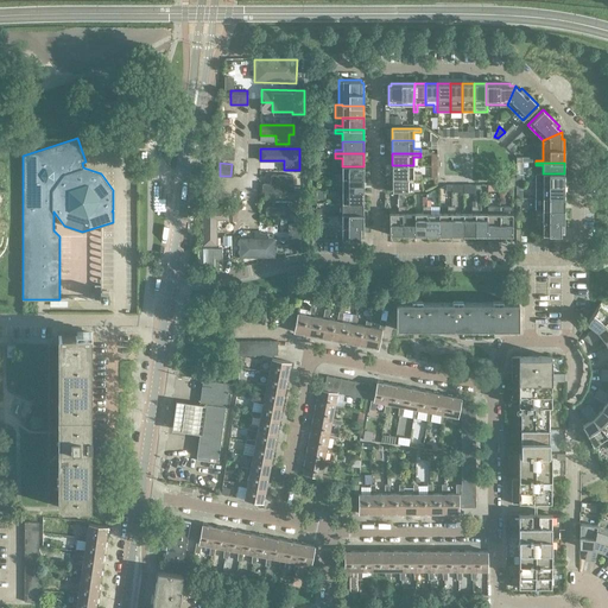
[(392,165),(392,177),(420,177),(420,173),(413,173),(413,165),(392,165)]
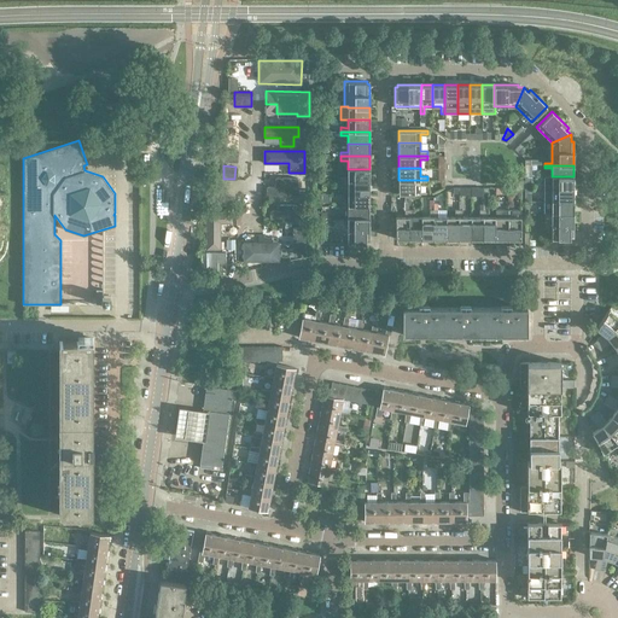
[(340,178),(340,181),(369,181),(369,169),(348,169),(348,178),(340,178)]
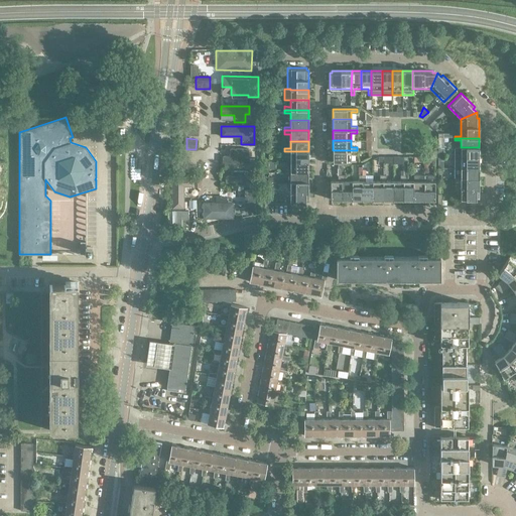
[(455,147),(455,157),(479,157),(479,147),(461,147),(455,147)]
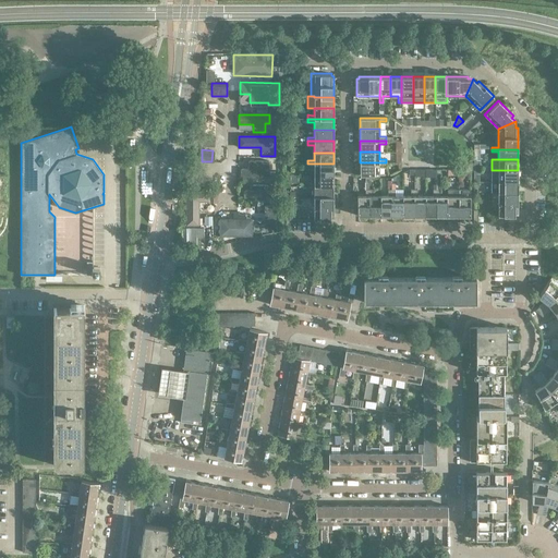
[(249,169),(241,169),(241,177),(269,178),(269,161),(249,161),(249,169)]
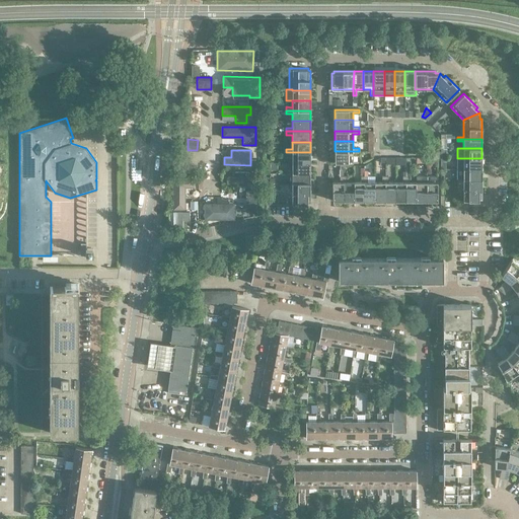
[(335,151),(335,162),(353,162),(353,154),(359,154),(359,151),(335,151)]
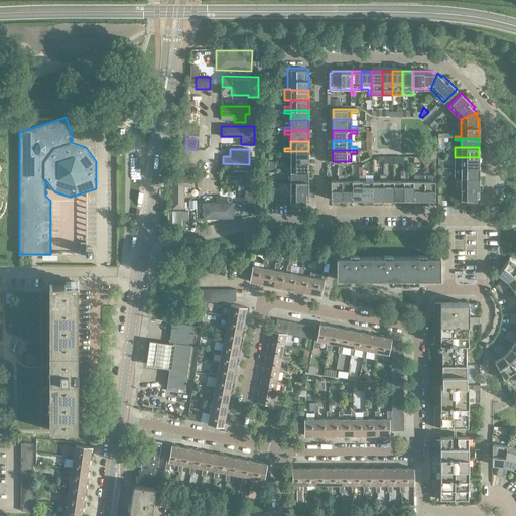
[(308,151),(284,151),(284,154),(290,154),(290,161),(308,161),(308,151)]
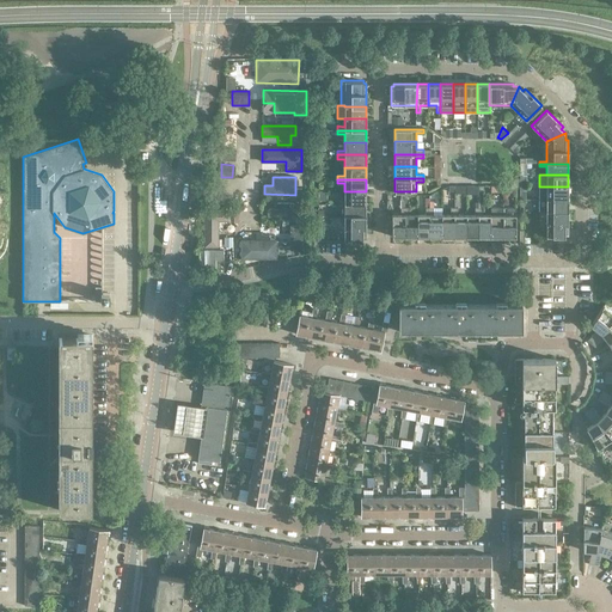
[(568,187),(539,187),(539,199),(546,200),(568,200),(568,187)]
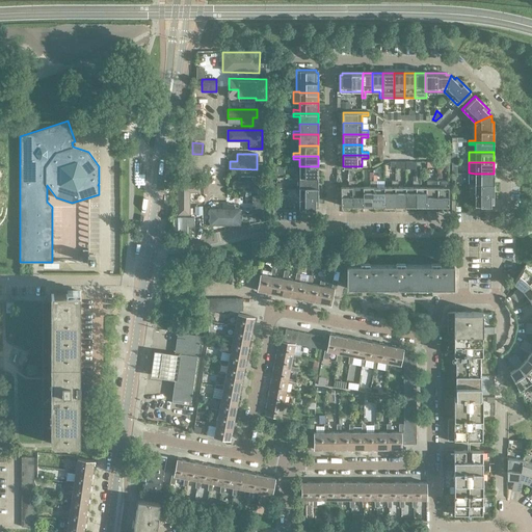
[(293,174),(293,177),(318,177),(318,166),(299,166),(299,174),(293,174)]
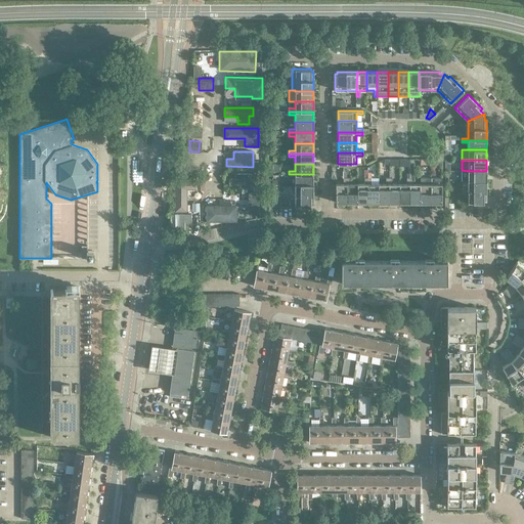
[(258,168),(258,170),(258,181),(253,181),(254,187),(264,187),(264,168),(258,168)]
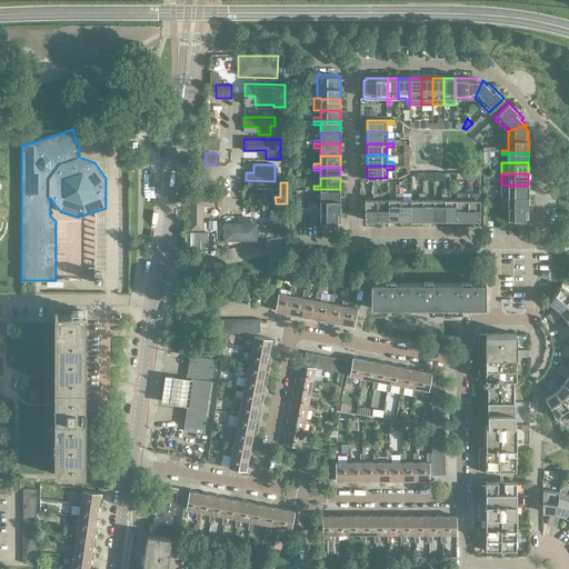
[(396,199),(388,199),(388,219),(399,219),(399,187),(399,183),(396,183),(396,199)]
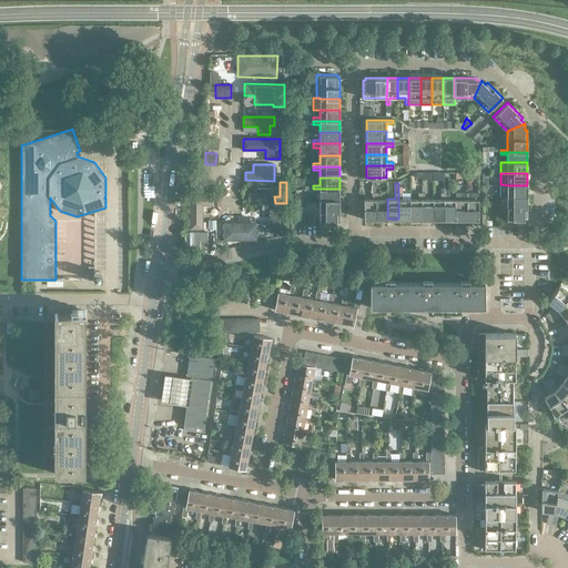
[(372,199),(364,199),(364,219),(376,219),(376,192),(376,184),(373,184),(372,199)]
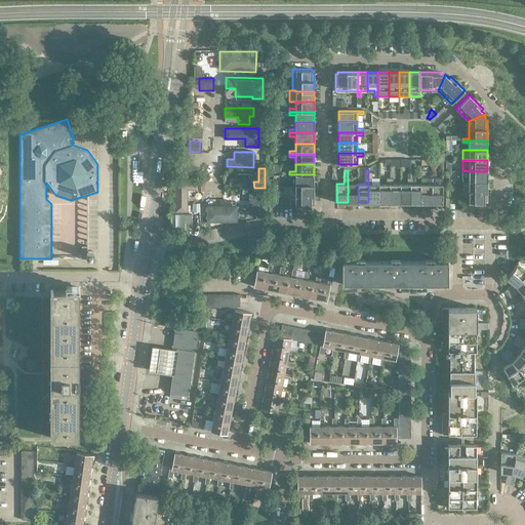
[(462,182),(469,182),(469,180),(474,180),(487,180),(487,171),(469,171),(462,170),(462,182)]
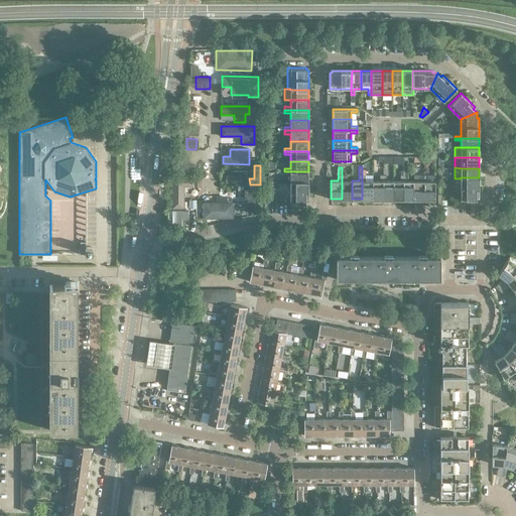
[(365,169),(362,169),(362,199),(372,200),(372,180),(365,180),(365,169)]
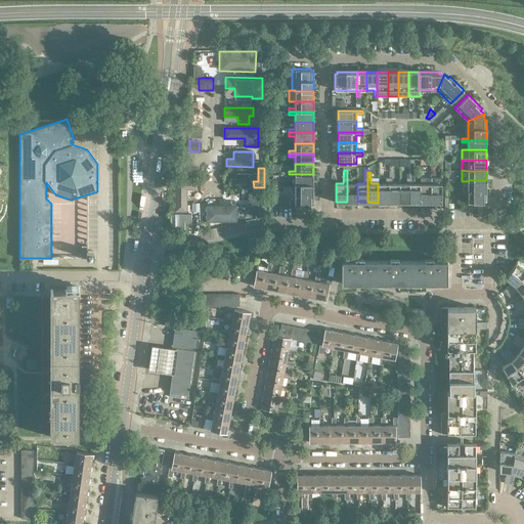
[(413,172),(409,172),(409,177),(409,203),(420,203),(420,184),(412,184),(413,172)]
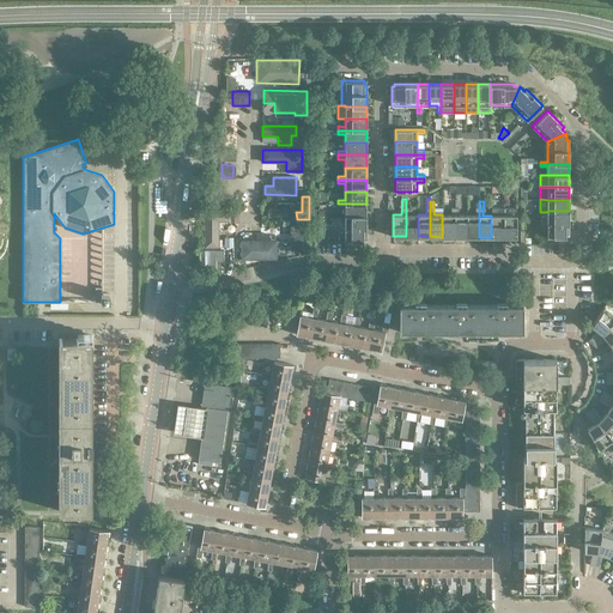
[(274,210),(268,210),(268,218),(287,218),(287,214),(295,214),(295,204),(274,204),(274,210)]
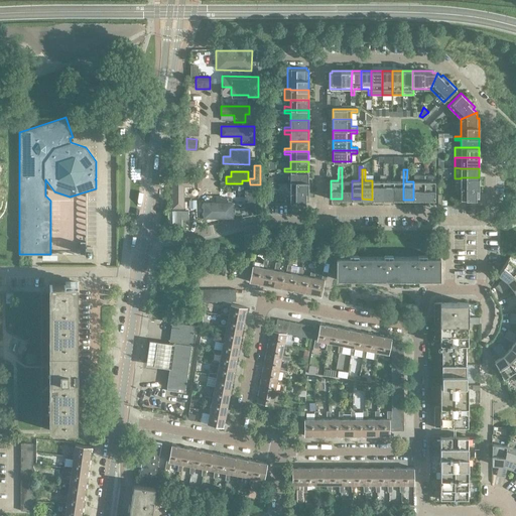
[(308,171),(284,171),(284,175),(290,175),(290,181),(308,181),(308,171)]
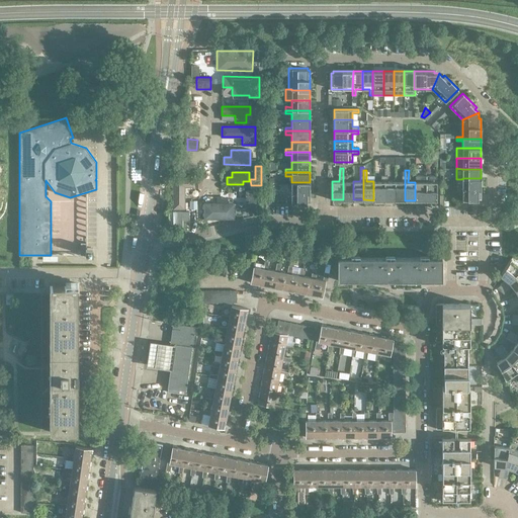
[(346,175),(343,175),(343,199),(353,199),(353,181),(346,181),(346,175)]
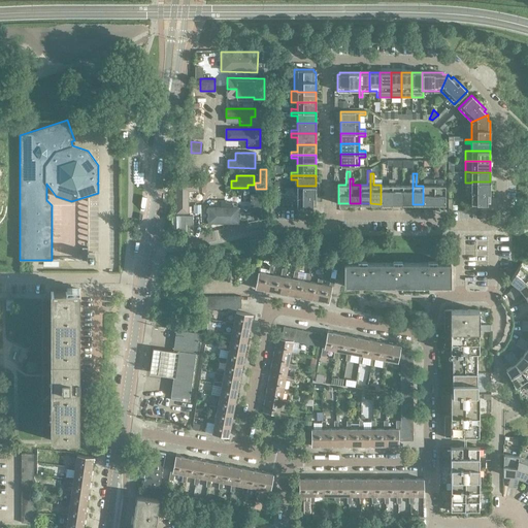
[(381,185),(381,204),(392,204),(392,178),(389,178),(389,186),(381,185)]
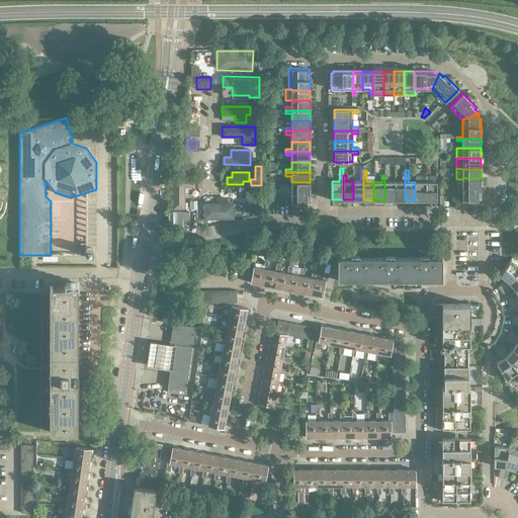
[(384,175),(384,200),(395,200),(395,182),(387,182),(387,175),(384,175)]
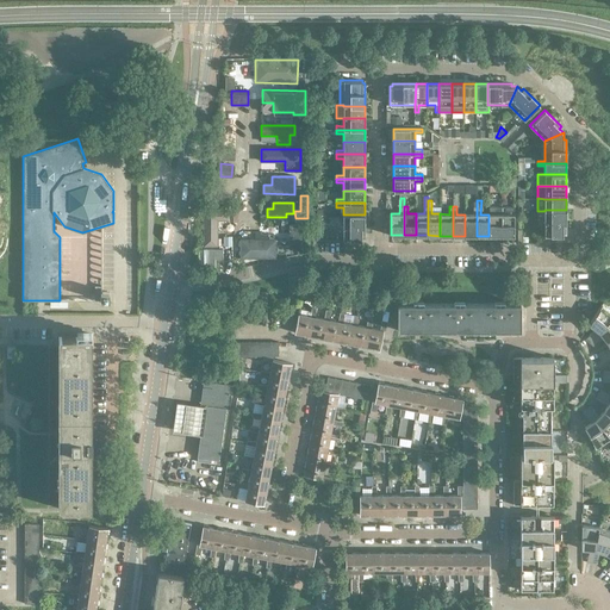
[(465,215),(465,236),(477,236),(477,206),(473,206),(473,215),(465,215)]
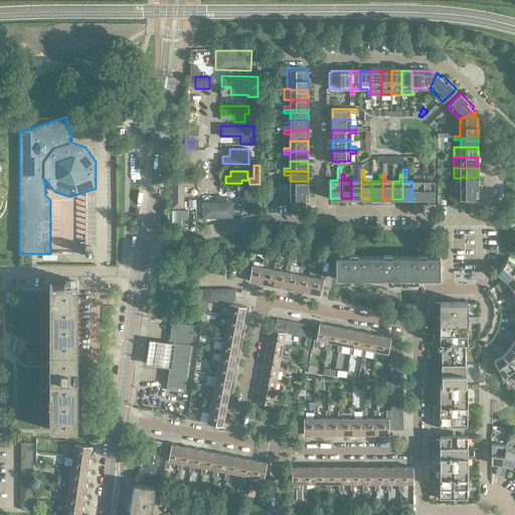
[(423,174),(412,174),(412,181),(412,199),(423,199),(423,174)]
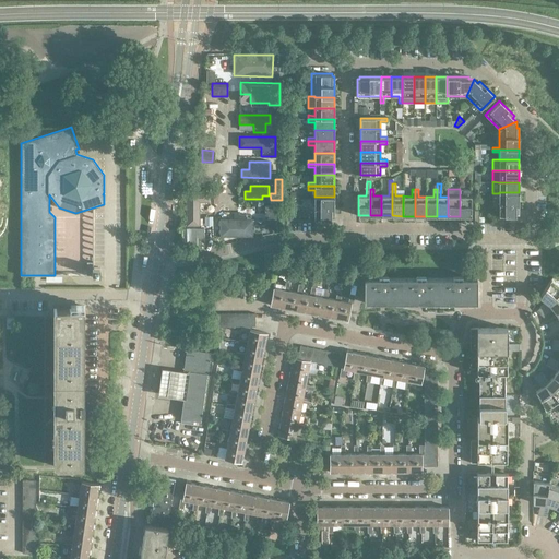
[(471,189),(460,189),(460,216),(471,216),(471,189)]
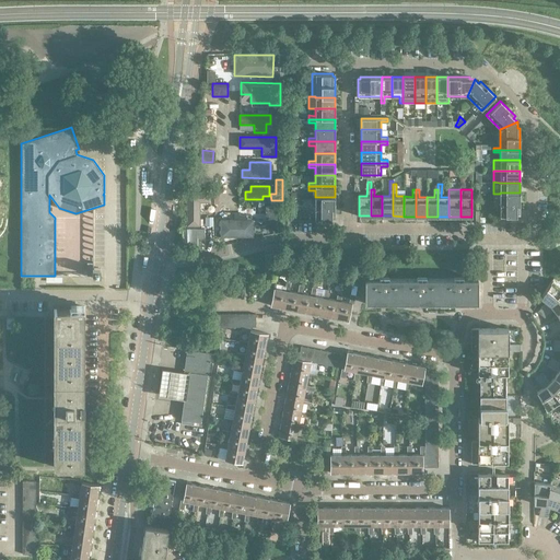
[(199,201),(208,201),(208,193),(187,193),(187,225),(199,225),(199,201)]
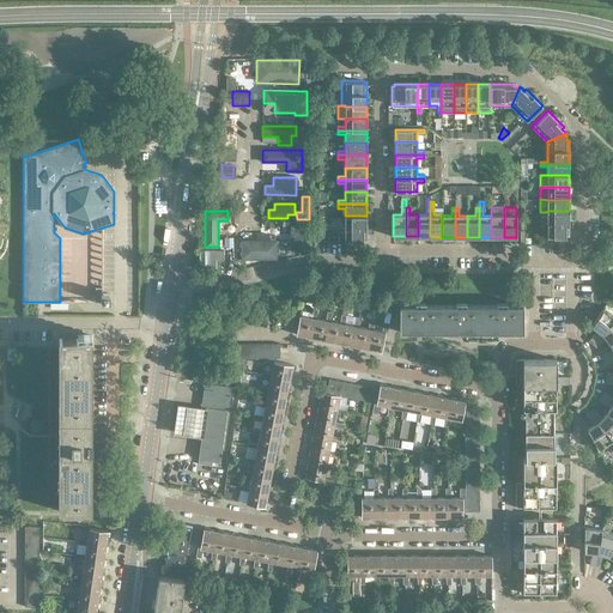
[(547,211),(547,212),(547,237),(565,237),(565,235),(569,235),(569,225),(569,211),(553,211),(547,211)]
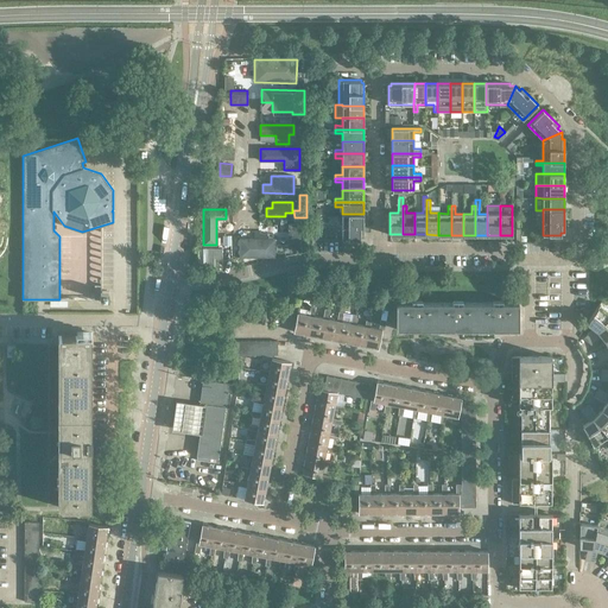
[(363,214),(342,214),(342,240),(360,240),(360,236),(363,236),(363,214)]
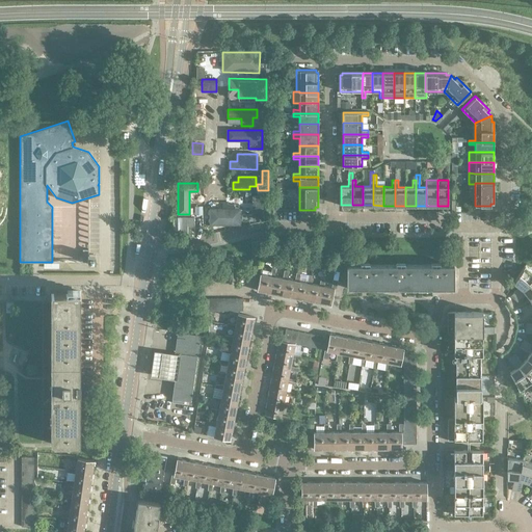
[(260,191),(259,201),(268,201),(268,191),(260,191)]
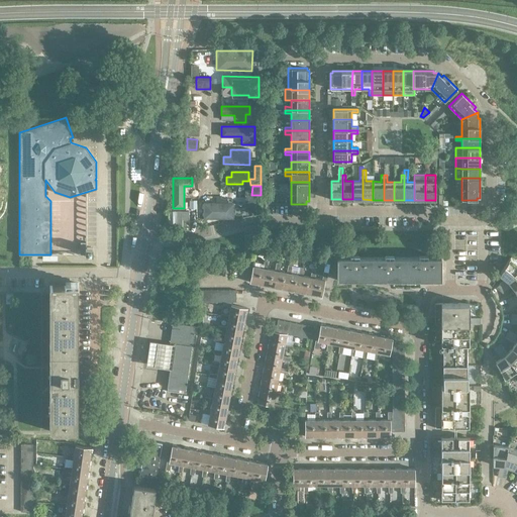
[(255,215),(255,196),(244,196),(244,208),(234,208),(234,215),(255,215)]
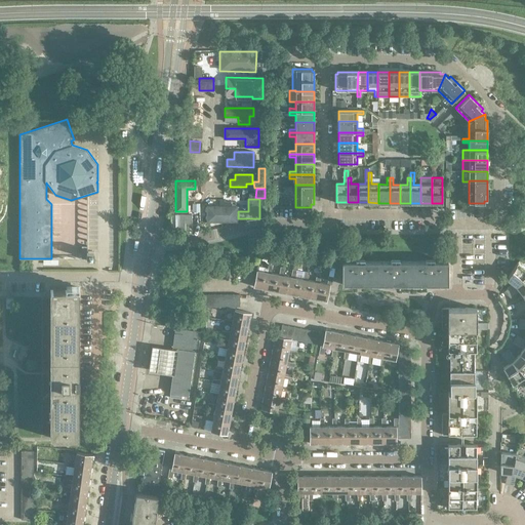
[(236,206),(207,206),(207,221),(236,221),(236,206)]
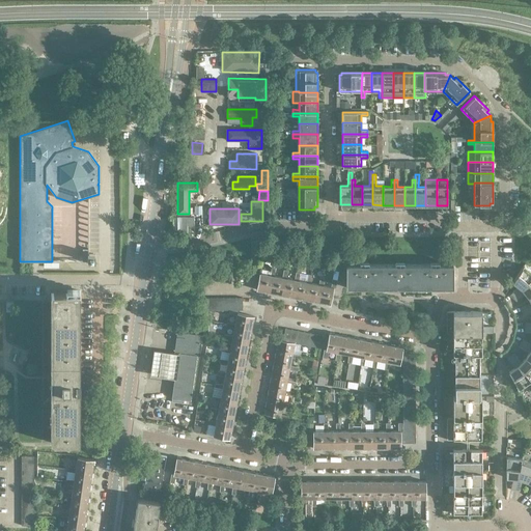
[(187,217),(180,217),(174,217),(174,233),(180,233),(188,233),(187,217)]
